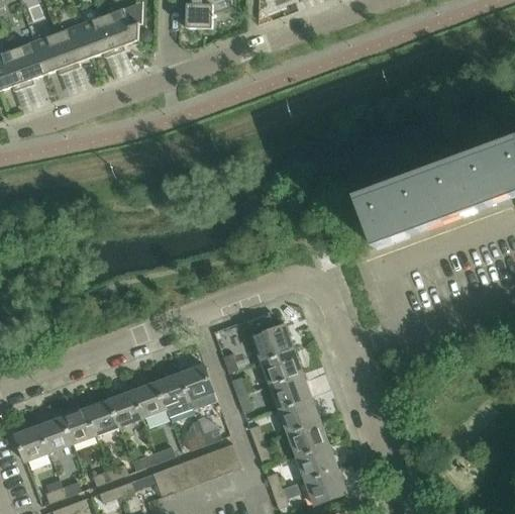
[(123,7),(101,15),(105,24),(109,37),(113,48),(115,54),(125,50),(124,45),(138,40),(138,23),(141,23),(142,0),(123,7)]
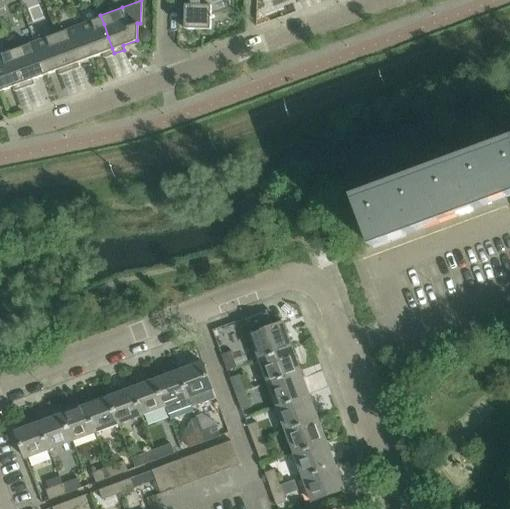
[(185,3),(184,27),(210,28),(210,13),(221,9),(231,9),(231,0),(186,0),(186,3),(185,3)]
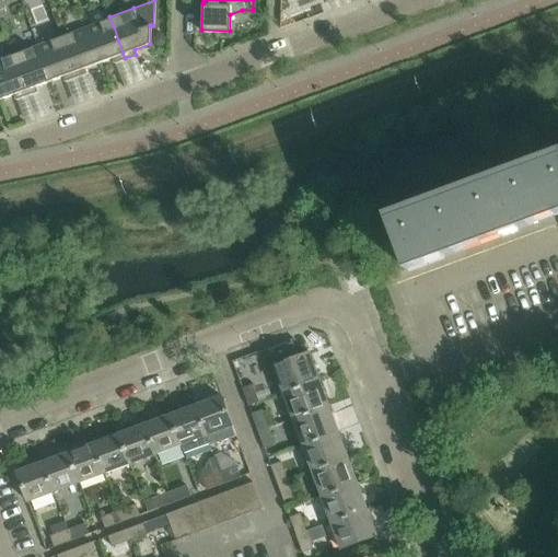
[(114,26),(109,16),(100,21),(85,26),(94,50),(99,62),(112,57),(114,62),(125,58),(123,53),(118,41),(114,26)]
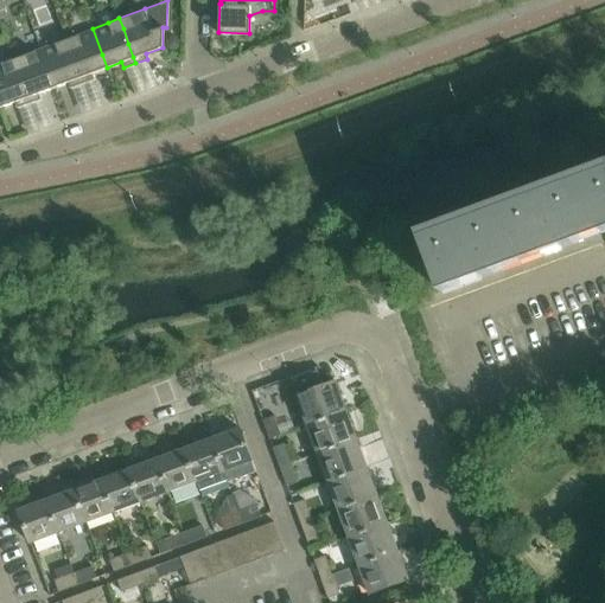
[(91,72),(107,68),(102,55),(93,29),(77,33),(65,38),(70,47),(75,64),(80,77),(82,83),(94,78),(91,72)]
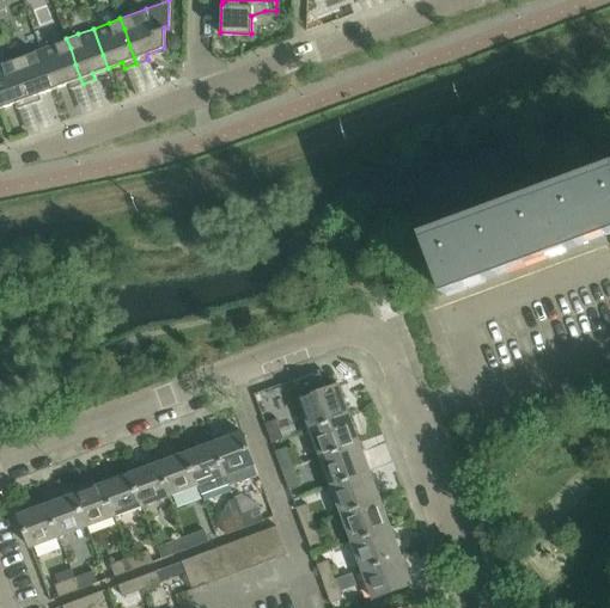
[(71,88),(83,84),(80,78),(75,65),(71,48),(66,38),(54,43),(40,48),(49,74),(54,87),(68,81),(71,88)]
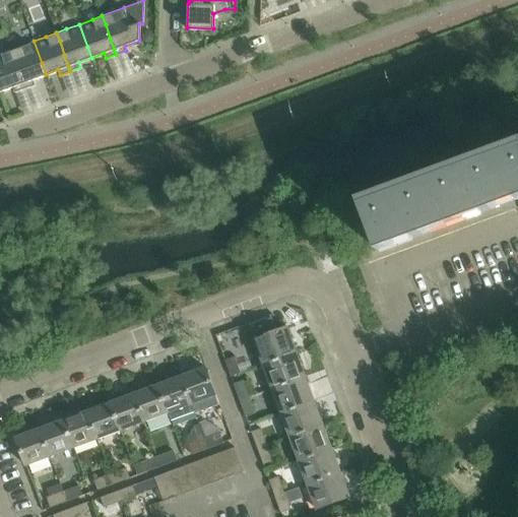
[(42,63),(34,41),(29,43),(10,50),(13,58),(18,71),(22,82),(24,87),(35,84),(33,79),(46,74),(42,63)]
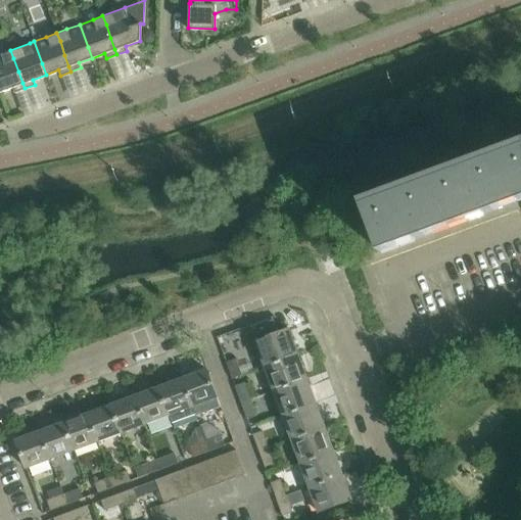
[(14,92),(25,88),(22,83),(18,72),(13,58),(10,50),(0,53),(0,92),(13,87),(14,92)]
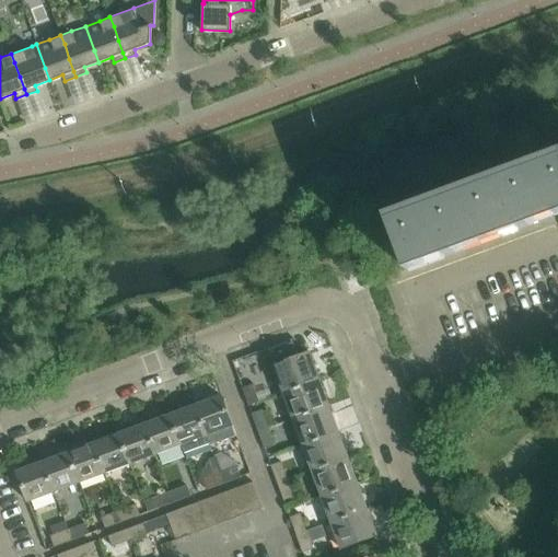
[(557,150),(385,213),(405,267),(415,264),(546,216),(554,212),(555,213),(557,211),(557,150)]
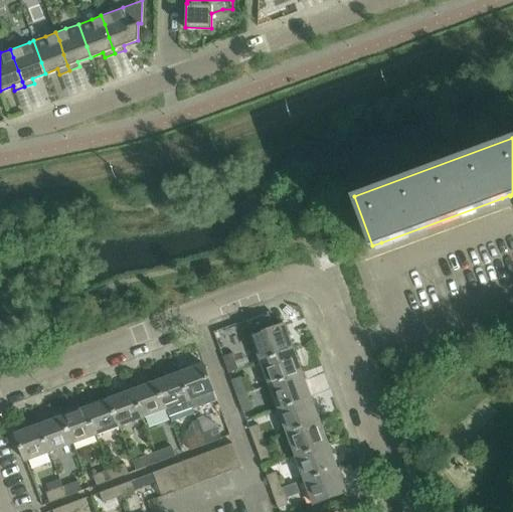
[(259,359),(292,347),(284,322),(250,335),(259,359)]
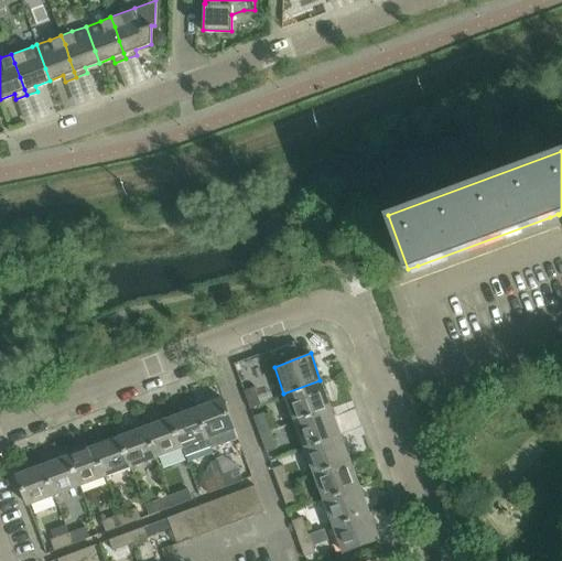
[(330,406),(320,380),(283,394),(293,419),(330,406)]
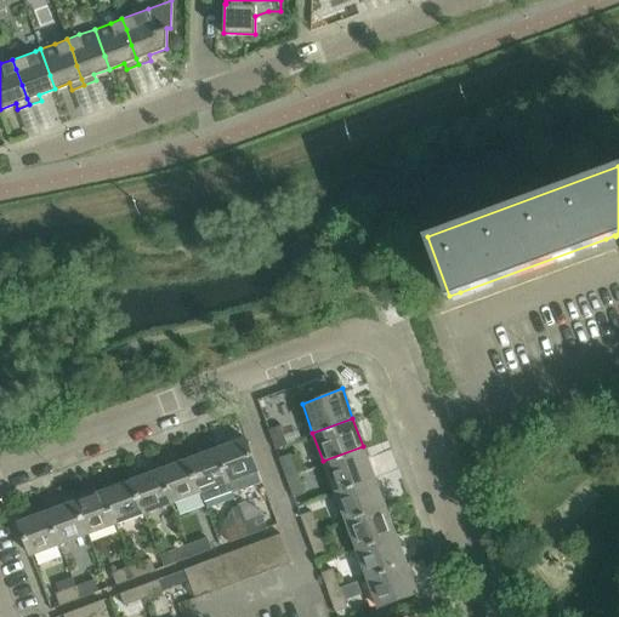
[(266,427),(274,446),(285,443),(278,423),(266,427)]
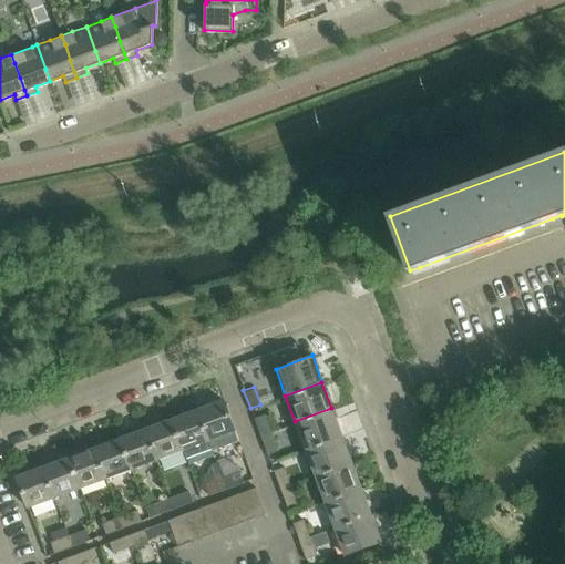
[(197,409),(208,439),(235,429),(224,399),(197,409)]
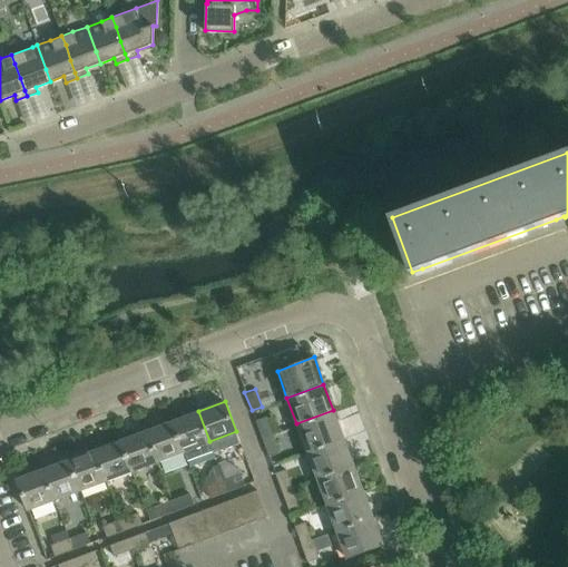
[(296,423),(306,450),(343,437),(333,410),(296,423)]
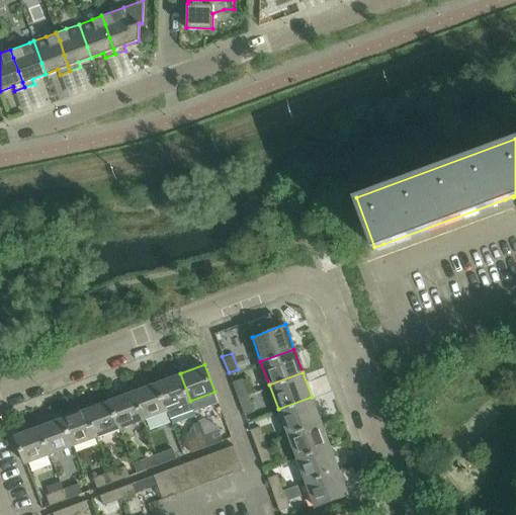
[(180,373),(157,381),(167,410),(170,417),(193,409),(190,401),(180,373)]
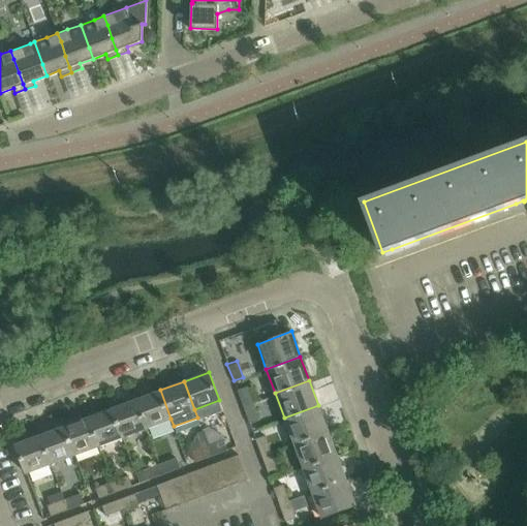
[(236,389),(242,405),(251,402),(245,385),(236,389)]
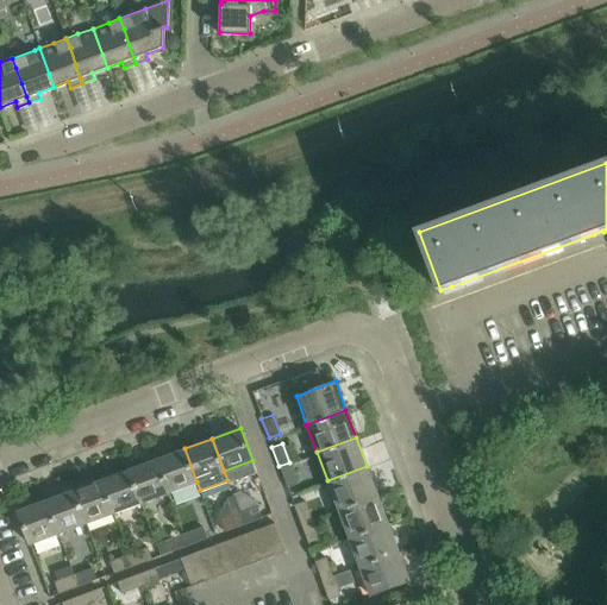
[(196,481),(185,448),(156,459),(168,491),(196,481)]
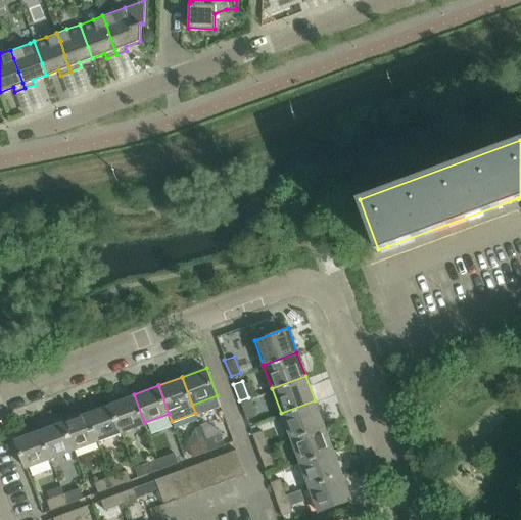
[(134,394),(125,397),(123,392),(108,397),(110,403),(121,431),(144,422),(134,394)]
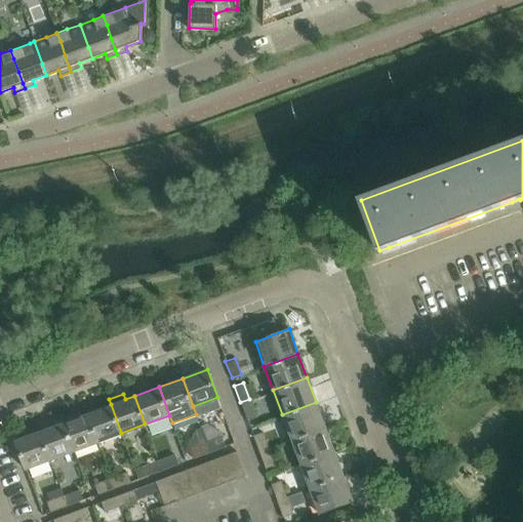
[(249,399),(240,402),(246,418),(255,415),(249,399)]
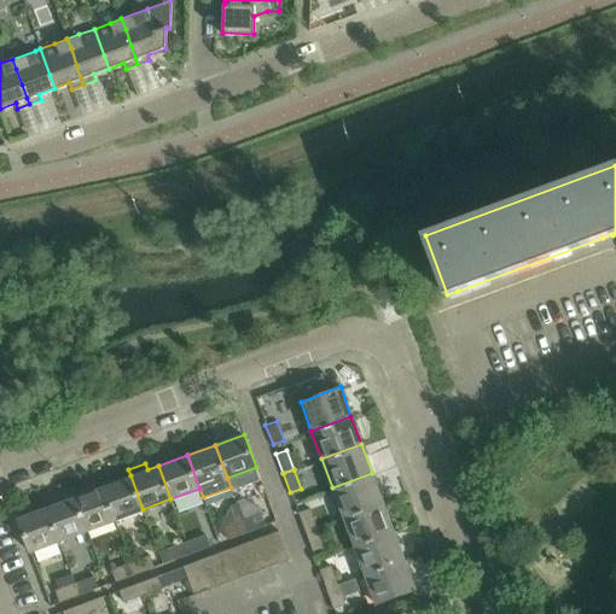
[(332,487),(343,516),(383,501),(372,473),(332,487)]
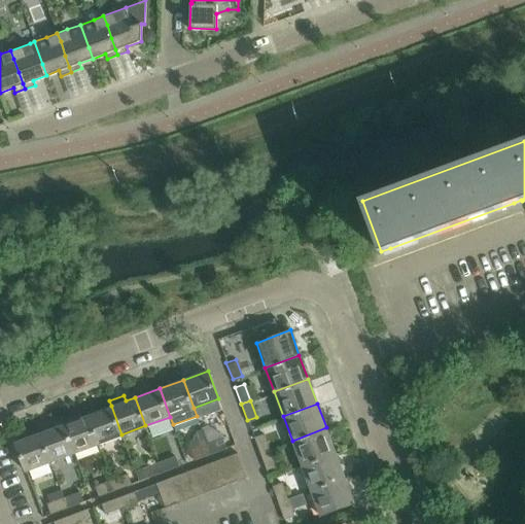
[(121,434),(111,406),(88,415),(98,444),(121,434)]
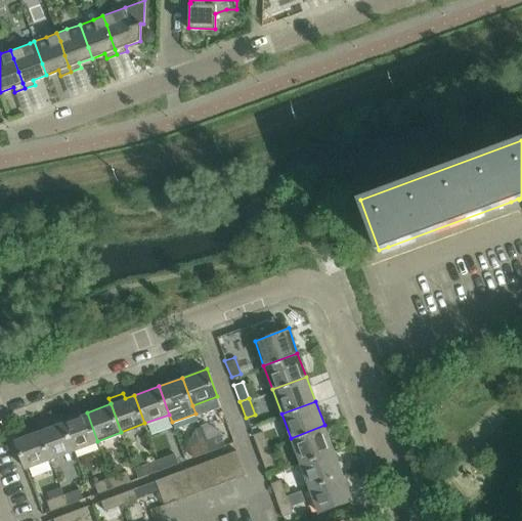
[(61,416),(63,422),(74,449),(97,441),(87,413),(78,416),(76,410),(61,416)]
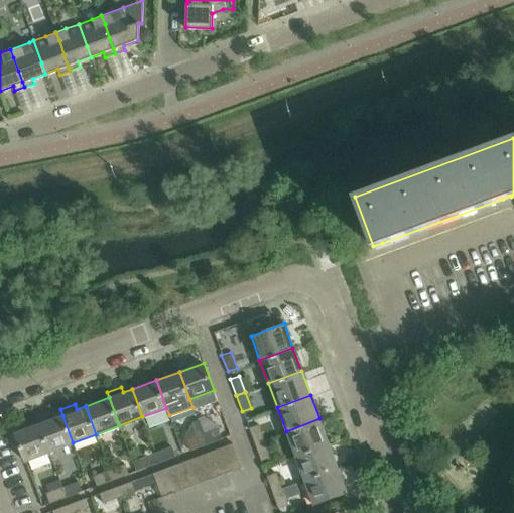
[(73,442),(62,415),(60,409),(45,414),(47,420),(39,423),(49,452),(73,442)]
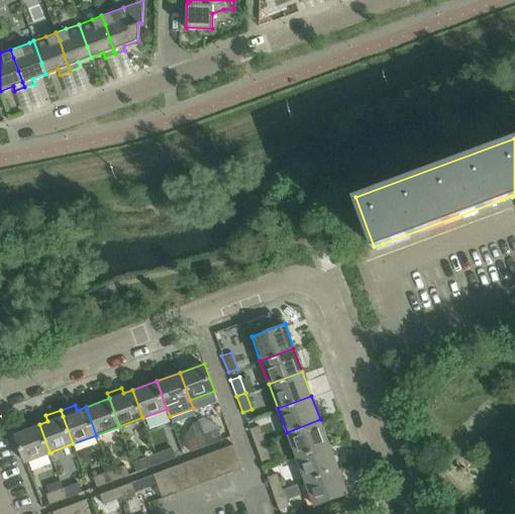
[(287,432),(296,456),(328,443),(320,419),(287,432)]
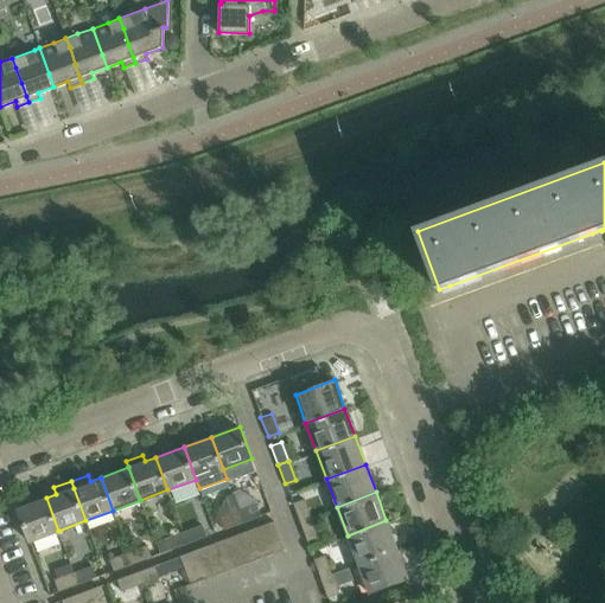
[(292,501),(299,521),(310,517),(303,496),(292,501)]
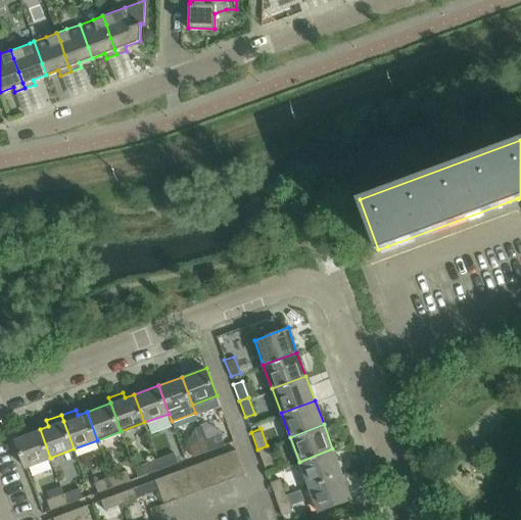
[(26,467),(50,458),(40,429),(15,438),(26,467)]
